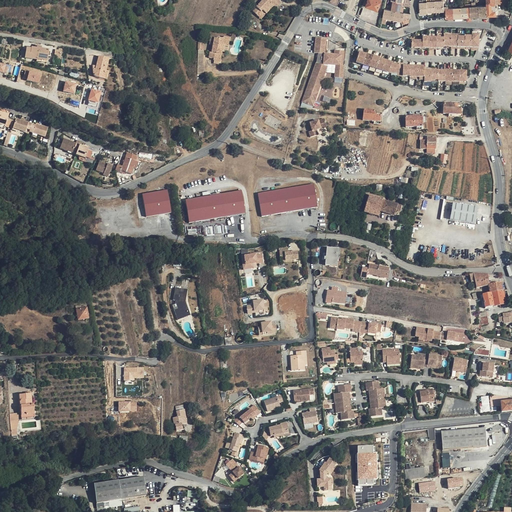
[(275,5),(277,7),(282,2),(279,0),(262,0),(253,11),(262,19),(275,5)]
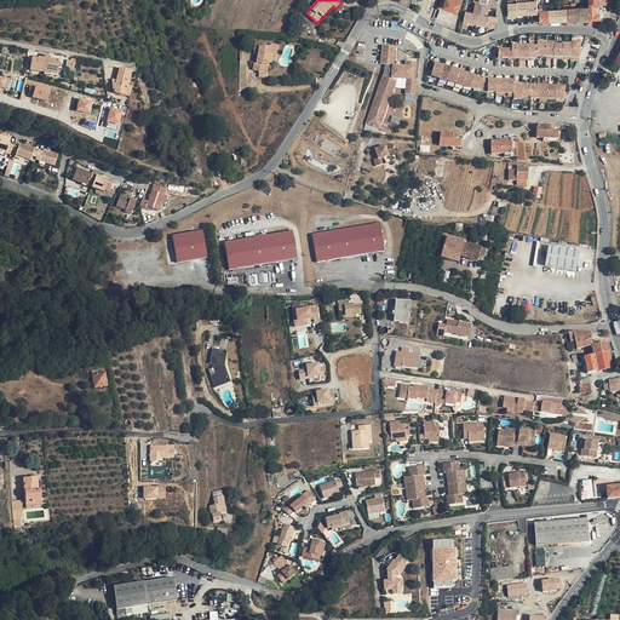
[(461,0),(442,0),(441,5),(458,11),(461,0)]
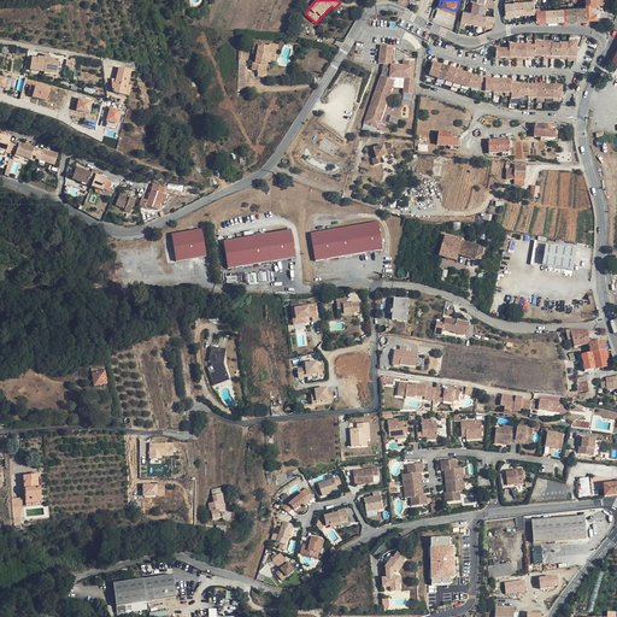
[(471,0),(472,1),(474,1),(472,12),(483,15),(485,9),(487,9),(488,4),(488,0),(471,0)]
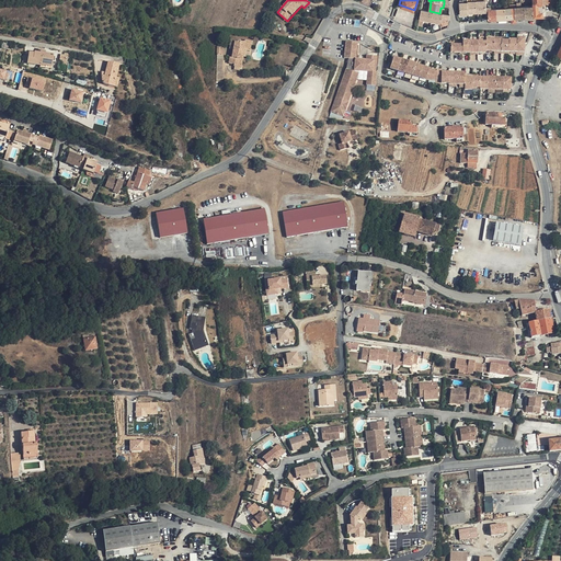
[(472,1),(472,0),(467,0),(469,13),(478,12),(477,1),(472,1)]
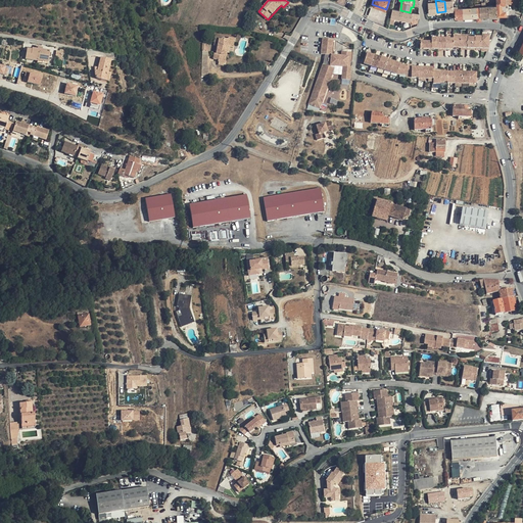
[(448,0),(444,0),(444,1),(445,11),(455,11),(454,9),(454,6),(454,0),(449,0),(448,0)]
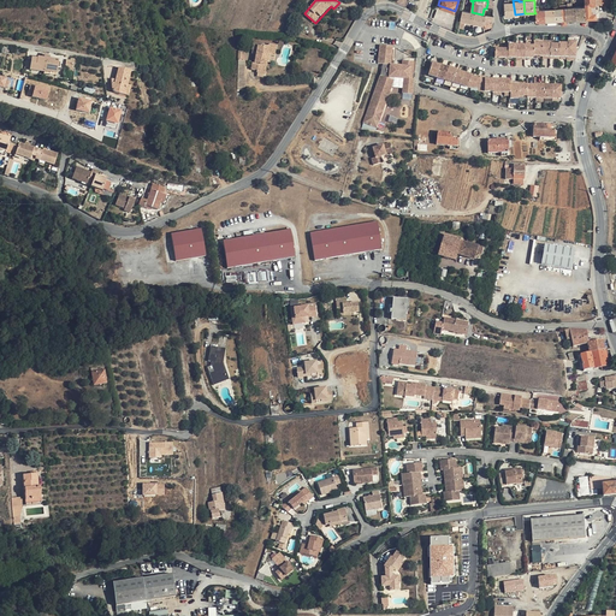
[(597,18),(596,4),(596,3),(586,3),(586,6),(591,6),(592,18),(597,18)]
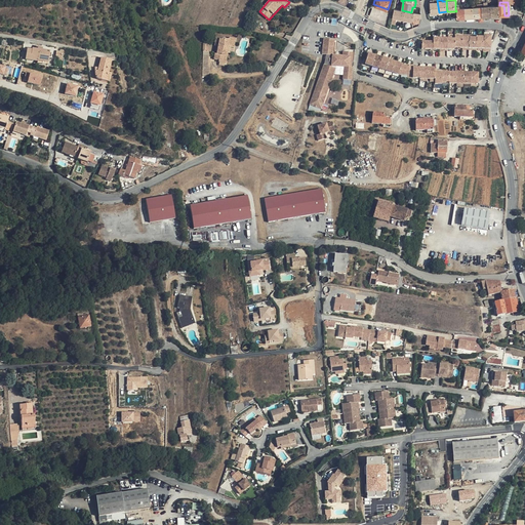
[(491,16),(494,16),(499,15),(499,5),(490,6),(491,16)]
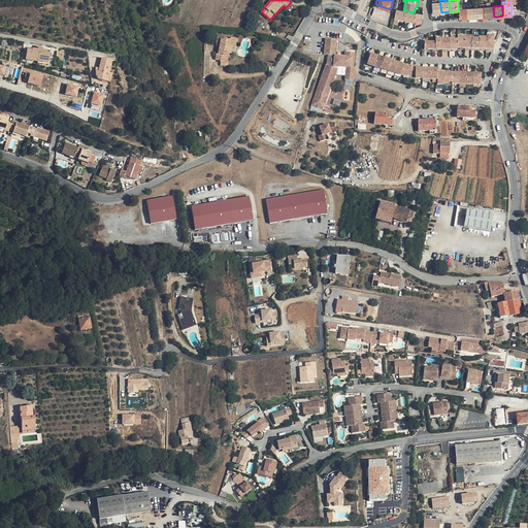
[(486,17),(494,17),(493,6),(491,6),(487,6),(485,6),(486,17)]
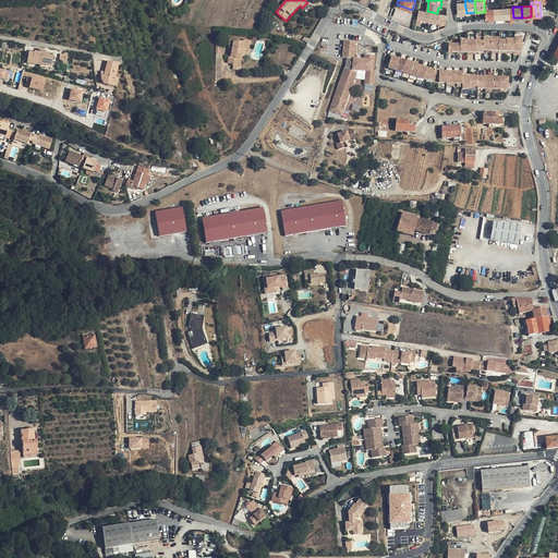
[(495,19),(505,19),(504,8),(499,8),(495,9),(495,19)]
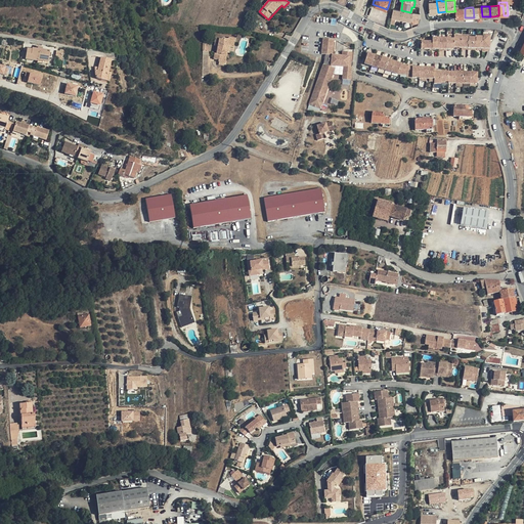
[(411,22),(412,20),(413,15),(417,16),(418,13),(412,12),(410,12),(401,10),(394,8),(392,17),(396,18),(411,22)]
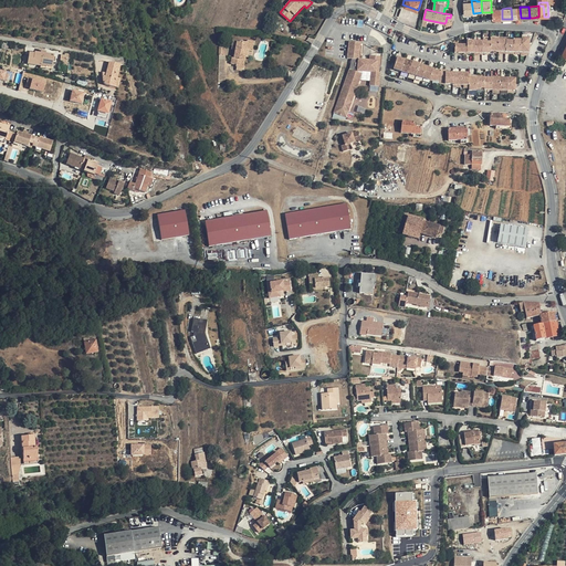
[(234,39),(230,65),(236,66),(236,69),(244,71),(248,52),(253,53),(255,42),(234,39)]
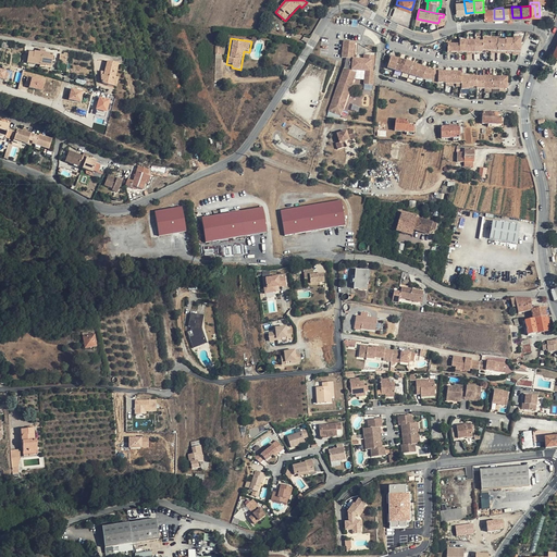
[(498,40),(497,40),(490,39),(483,39),(482,51),(490,51),(512,52),(520,52),(521,38),(514,38),(514,40),(506,39),(505,41),(498,40)]
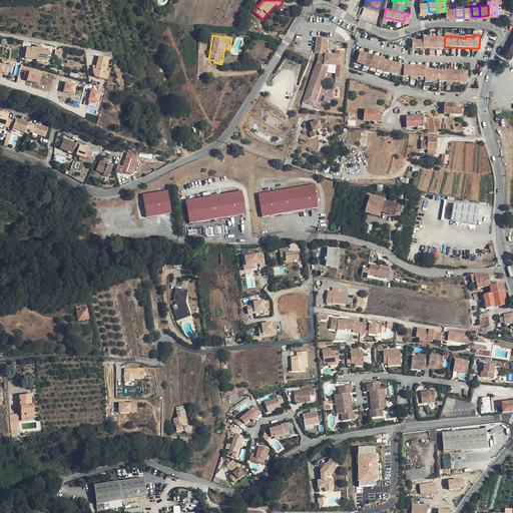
[(442,39),(438,38),(437,38),(423,37),(423,41),(412,41),(412,48),(444,49),(444,47),(444,39),(442,39)]
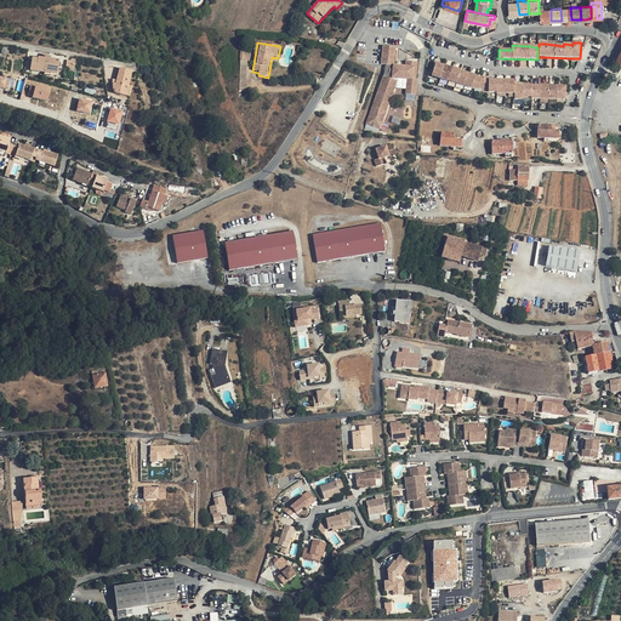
[(396,47),(383,46),(381,64),(386,64),(383,77),(366,124),(371,125),(371,126),(376,127),(380,129),(382,123),(383,123),(386,113),(389,102),(391,102),(393,92),(397,81),(392,80),(393,78),(408,79),(406,95),(416,96),(417,80),(416,80),(417,63),(406,62),(405,67),(393,66),(396,47)]
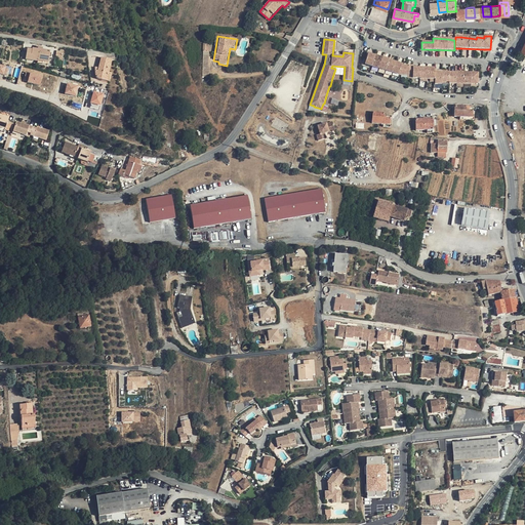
[(39,62),(48,63),(49,51),(32,49),(32,50),(27,49),(26,59),(39,62)]
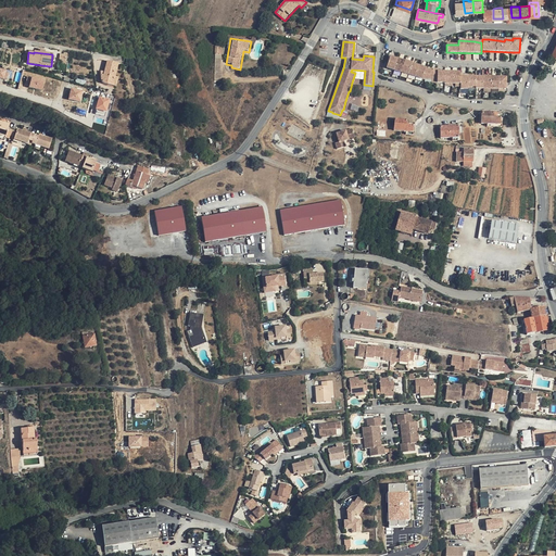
[(405,62),(390,57),(387,68),(424,79),(427,68),(412,64),(413,63),(405,61),(405,62)]
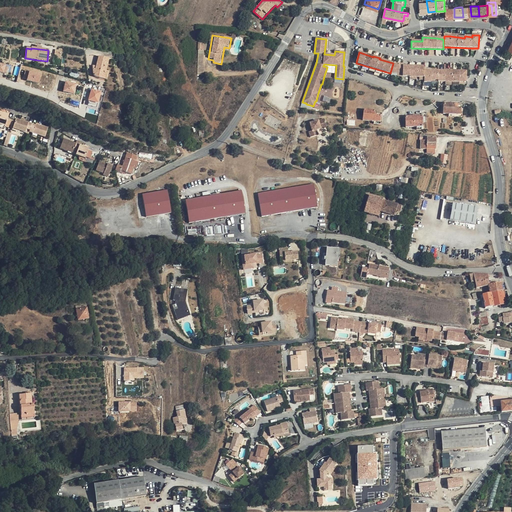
[(98,56),(96,66),(95,70),(93,69),(93,70),(93,72),(94,74),(95,77),(98,78),(104,79),(106,71),(109,59),(98,56)]
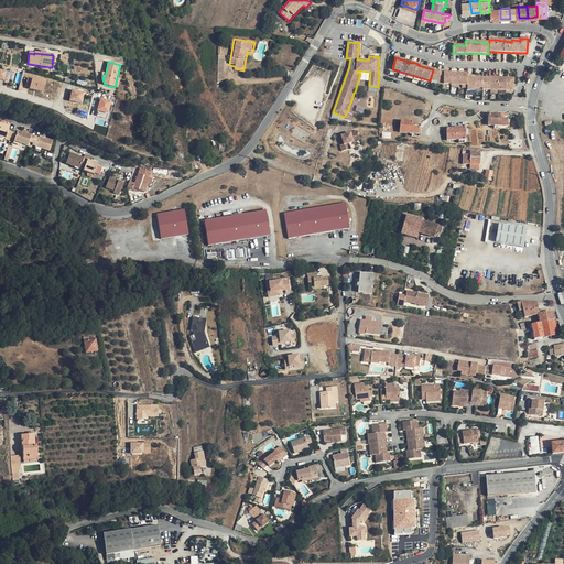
[(475,77),(469,77),(467,77),(467,74),(444,73),(444,84),(452,84),(452,85),(462,85),(467,85),(467,86),(467,90),(475,90),(475,88),(483,88),(483,89),(513,90),(513,78),(480,77),(475,77)]
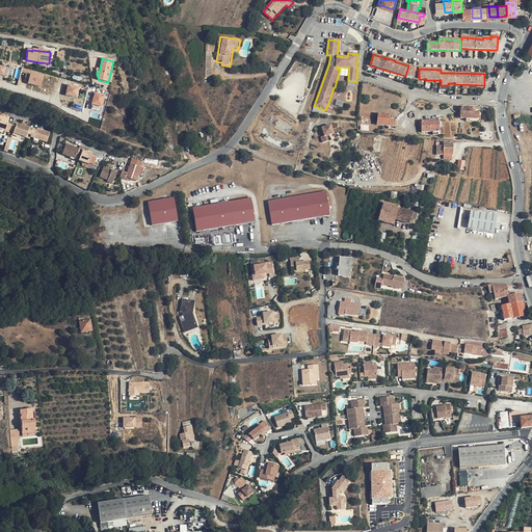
[(41,86),(44,77),(27,72),(24,82),(41,86)]
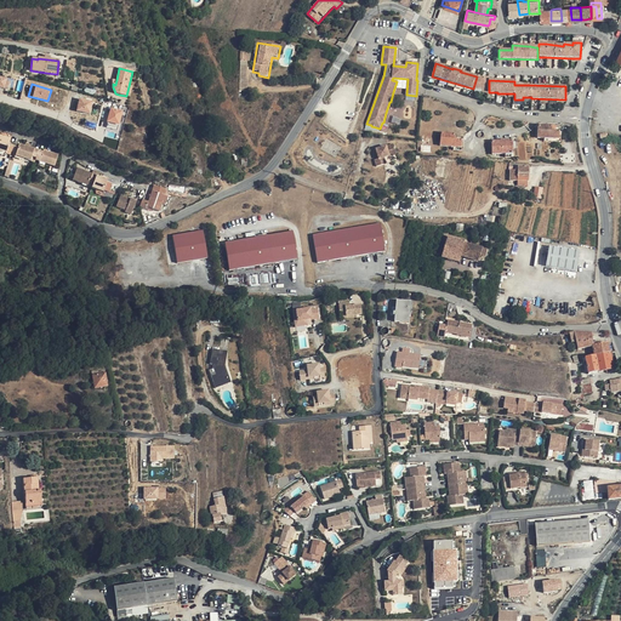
[(79,98),(77,112),(91,114),(93,101),(79,98)]
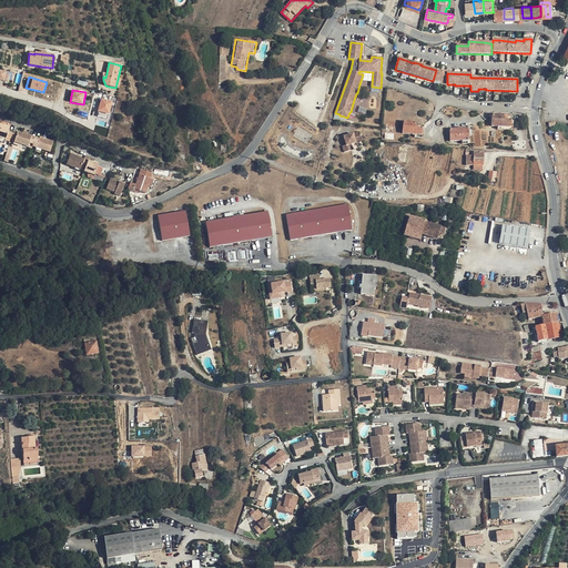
[(98,111),(110,114),(113,101),(102,99),(98,111)]
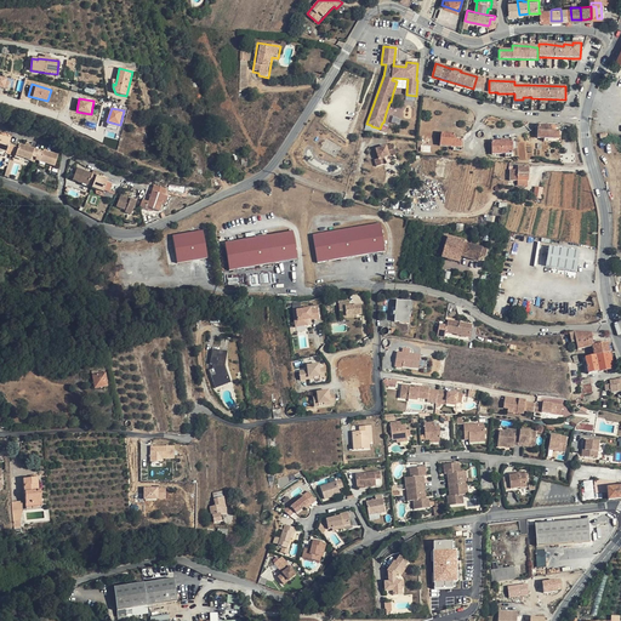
[(552,131),(552,129),(552,126),(539,125),(539,138),(545,138),(551,138),(551,142),(562,142),(562,132),(553,132),(552,131)]
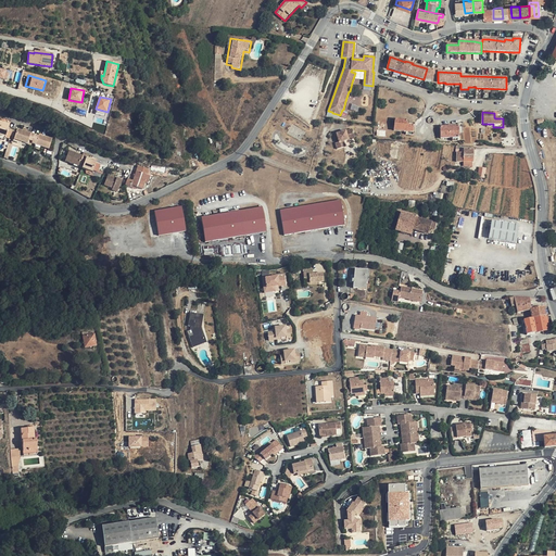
[(0,135),(5,137),(10,124),(5,122),(3,122),(0,119),(0,135)]
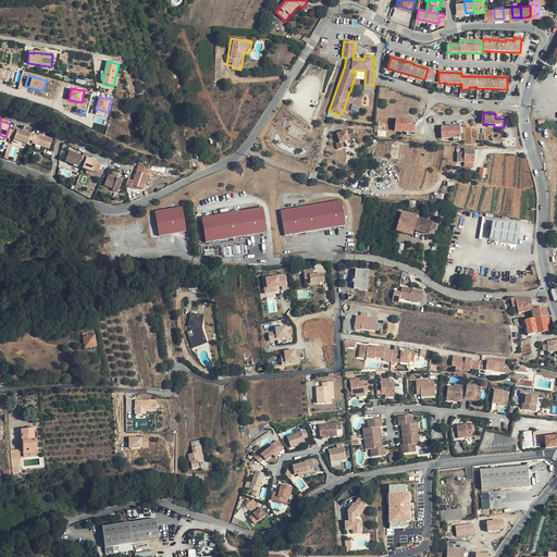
[(408,123),(408,121),(396,120),(395,131),(407,132),(407,135),(416,136),(417,126),(409,126),(407,125),(408,123)]
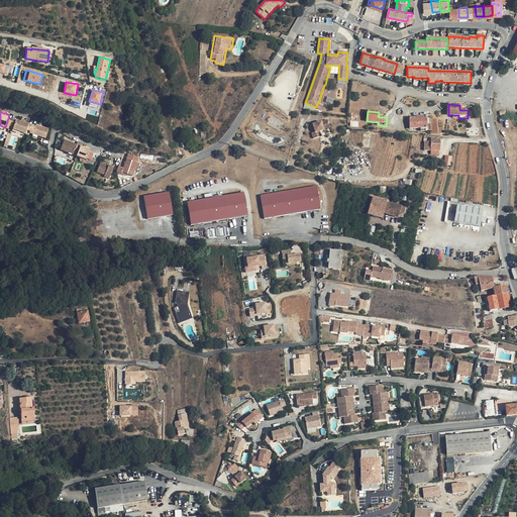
[(419,118),(417,118),(410,118),(410,128),(421,128),(426,128),(427,128),(426,117),(419,118)]
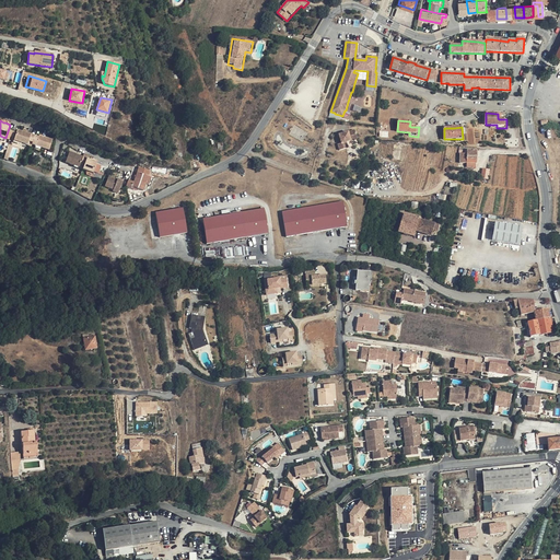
[(28,141),(32,142),(35,135),(26,132),(22,131),(18,129),(14,140),(27,144),(28,141)]
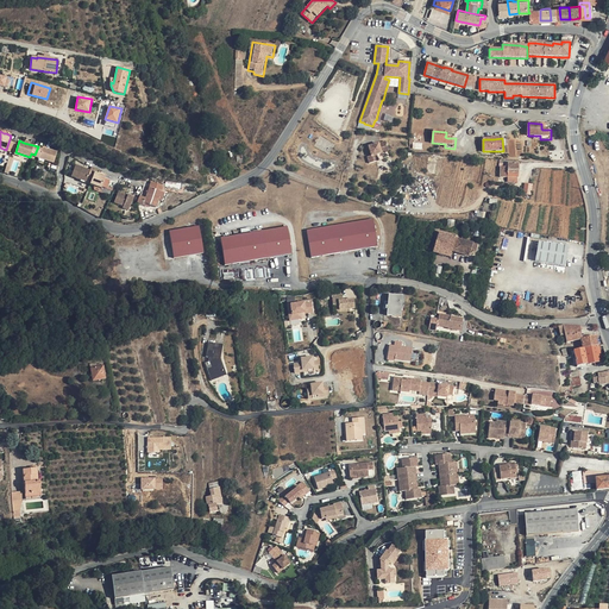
[(387,149),(384,142),(368,146),(370,156),(366,157),(369,164),(376,162),(374,156),(376,155),(381,154),(380,151),(387,149)]
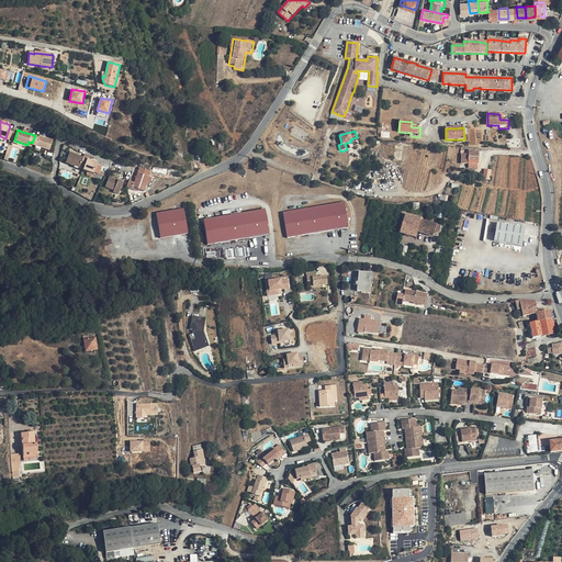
[(32,145),(36,146),(41,148),(49,150),(53,139),(40,135),(38,137),(35,135),(32,143),(32,145)]
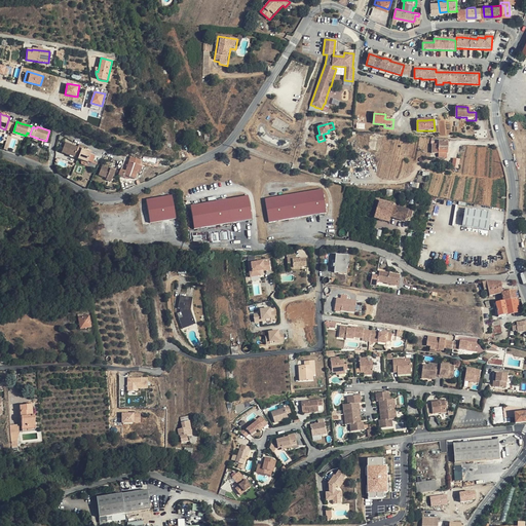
[(62,152),(78,158),(81,148),(78,147),(66,142),(62,152)]
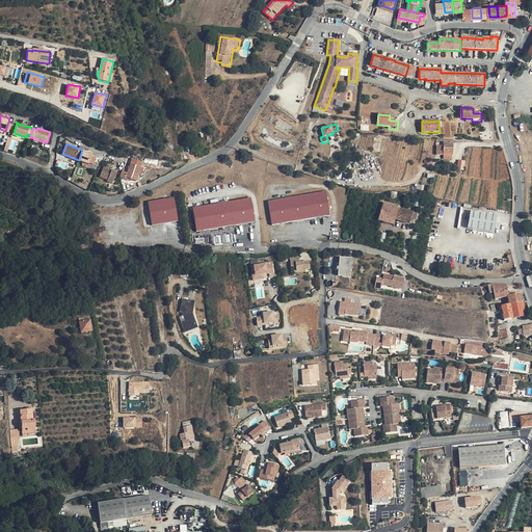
[(453,156),(453,143),(444,143),(436,143),(436,147),(437,147),(437,155),(444,155),(453,156)]
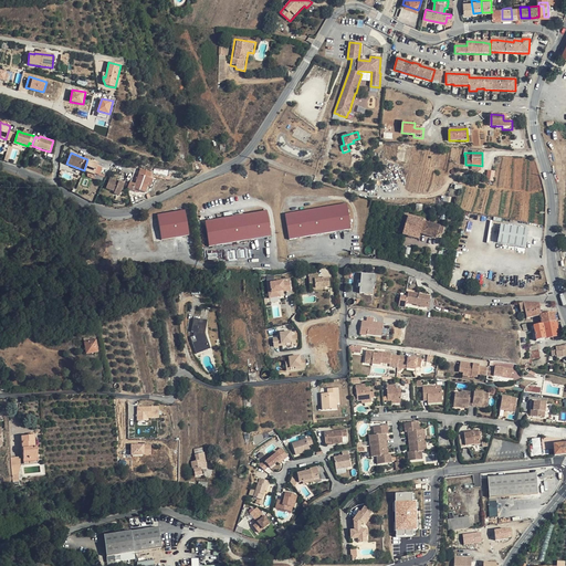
[(98,164),(87,159),(84,170),(83,171),(94,175),(94,174),(97,166),(98,164)]
